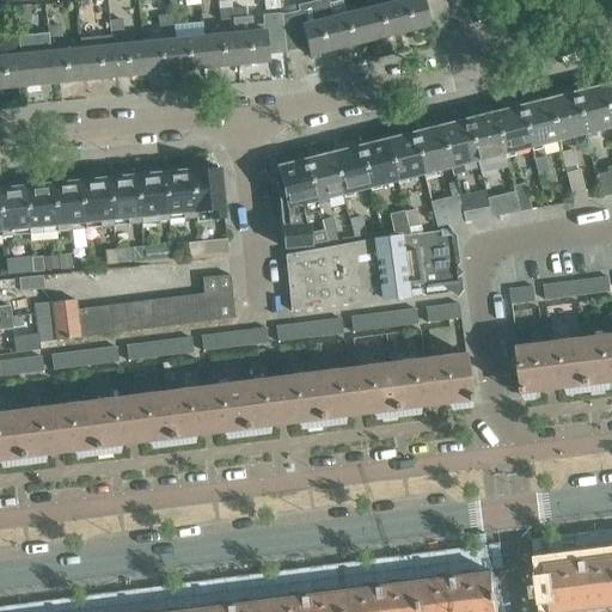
[(262,0),(264,14),(280,13),(277,0),(262,0)]
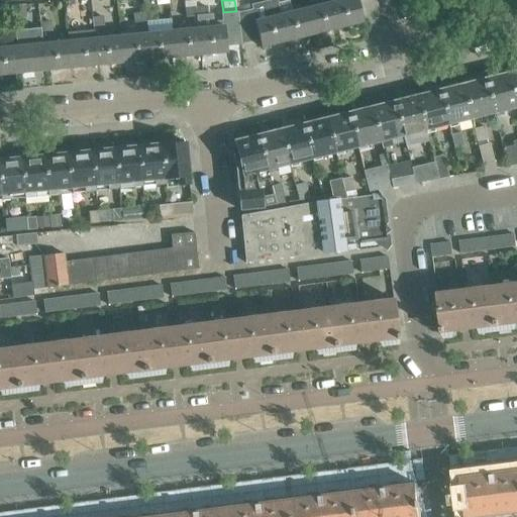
[(356,0),(339,0),(330,2),(336,28),(363,22),(356,0)]
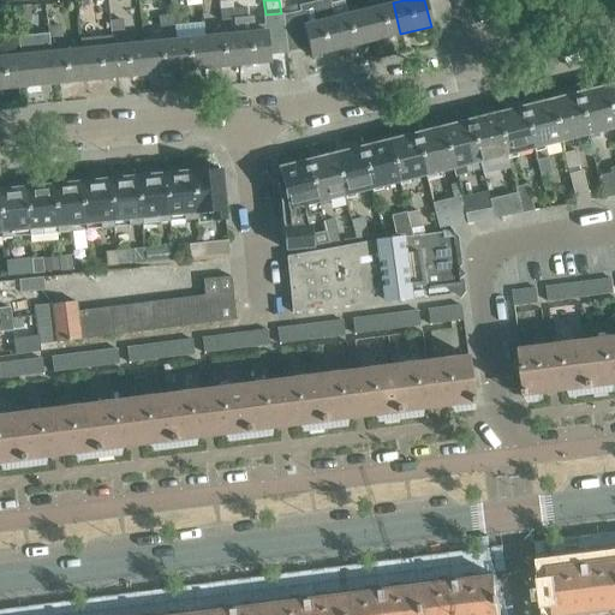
[(393,3),(363,11),(370,41),(400,34),(393,3)]
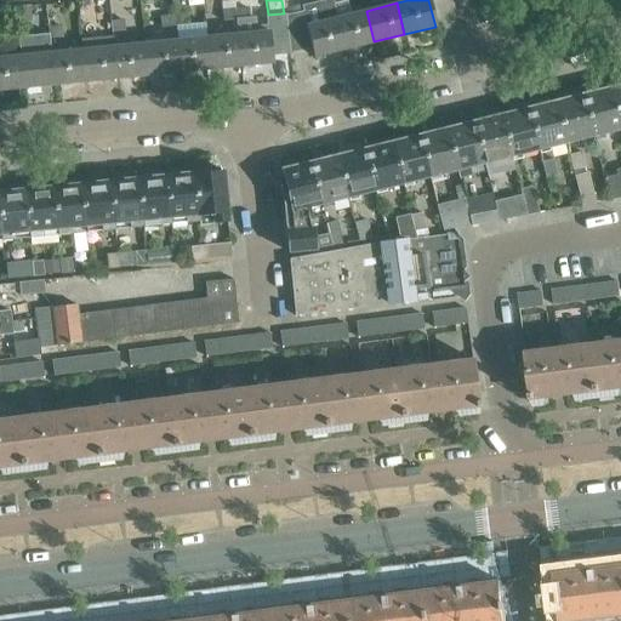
[(30,21),(29,6),(15,7),(16,22),(30,21)]
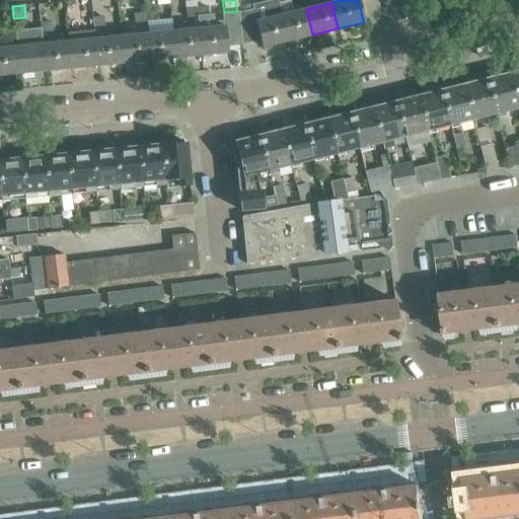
[(196,7),(196,16),(207,15),(206,6),(196,7)]
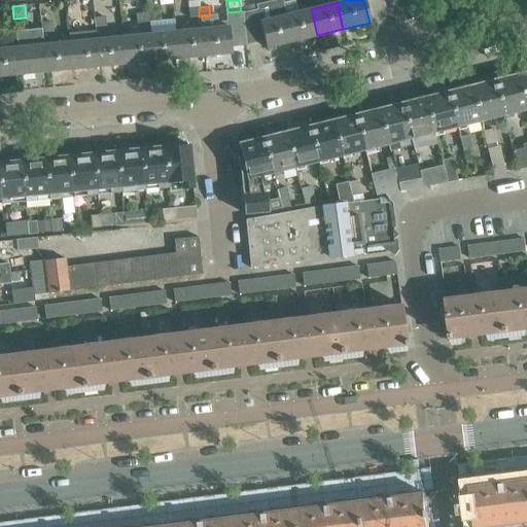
[(188,18),(199,16),(199,7),(187,8),(188,18)]
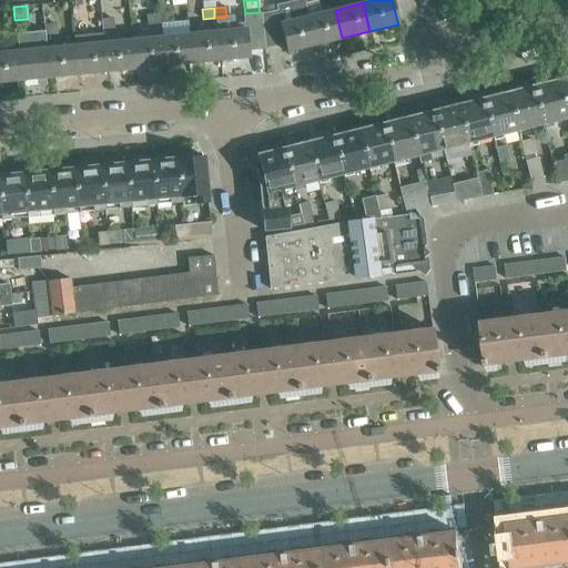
[(335,10),(306,17),(314,46),(342,38),(335,10)]
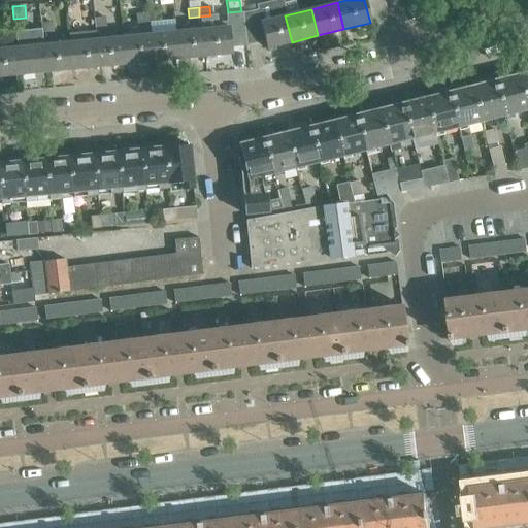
[(145,12),(146,22),(158,21),(157,11),(145,12)]
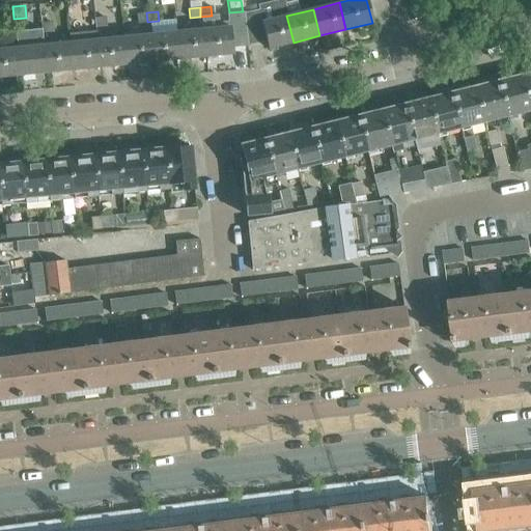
[(135,23),(147,22),(146,12),(134,15),(135,23)]
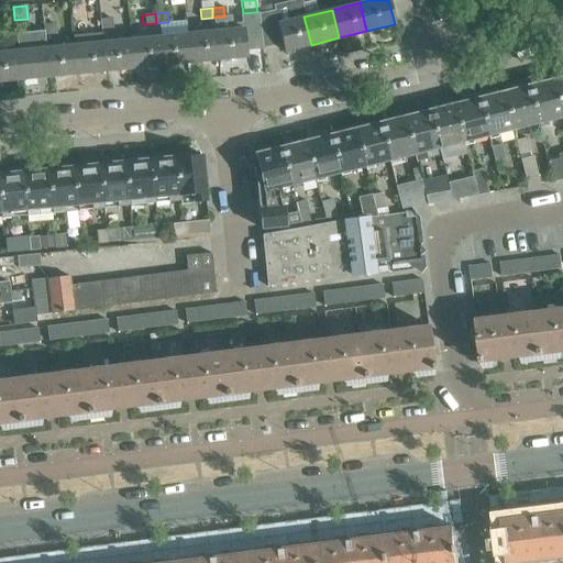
[(311,45),(304,17),(276,23),(284,52),(311,45)]
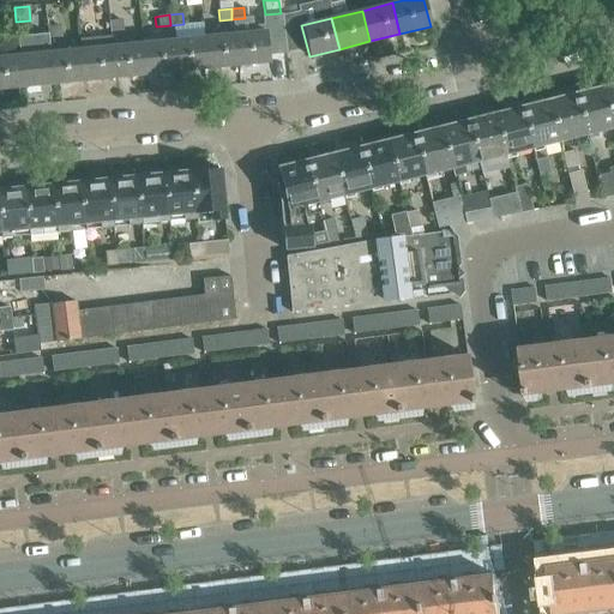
[(109,20),(109,31),(122,30),(121,19),(109,20)]
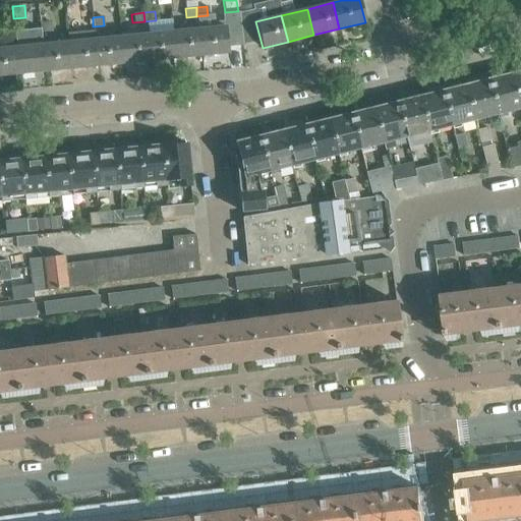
[(41,22),(42,32),(53,30),(52,21),(41,22)]
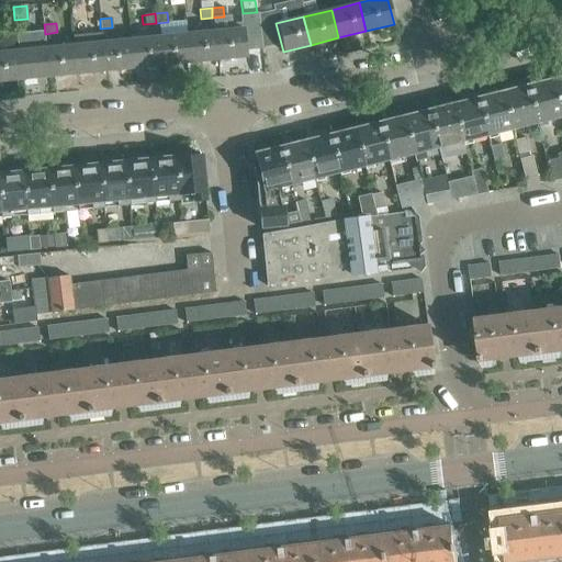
[(244,29),(215,31),(218,59),(247,57),(244,29)]
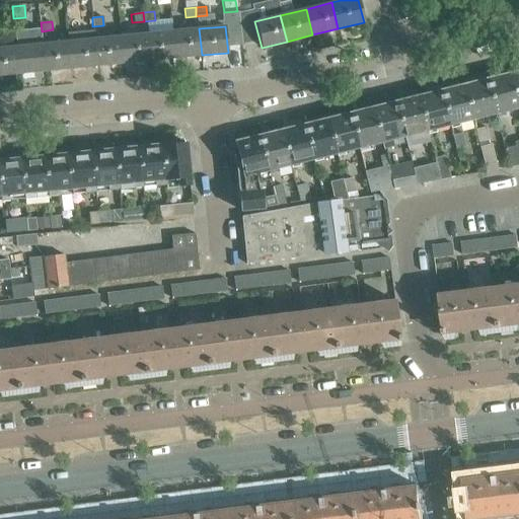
[(199,28),(172,31),(175,58),(202,55),(199,28)]
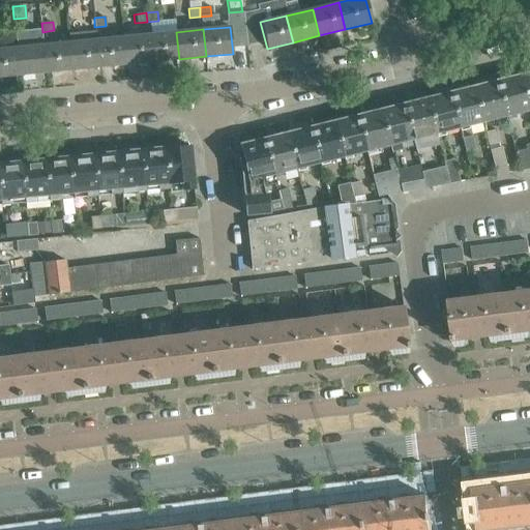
[(176,32),(150,34),(152,61),(179,59),(176,32)]
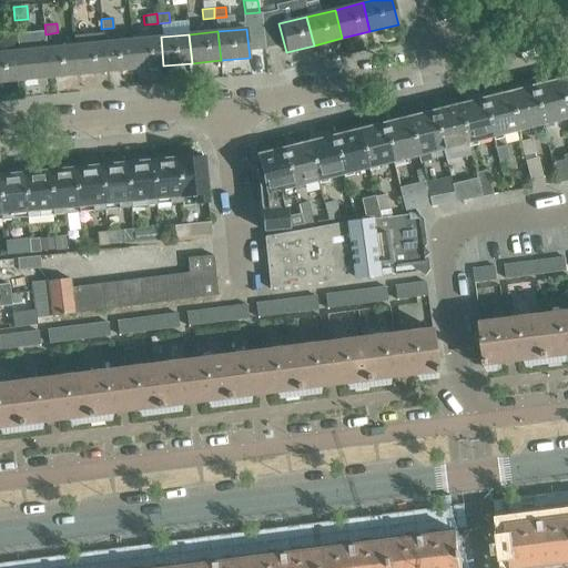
[(161,37),(132,40),(135,69),(163,66),(161,37)]
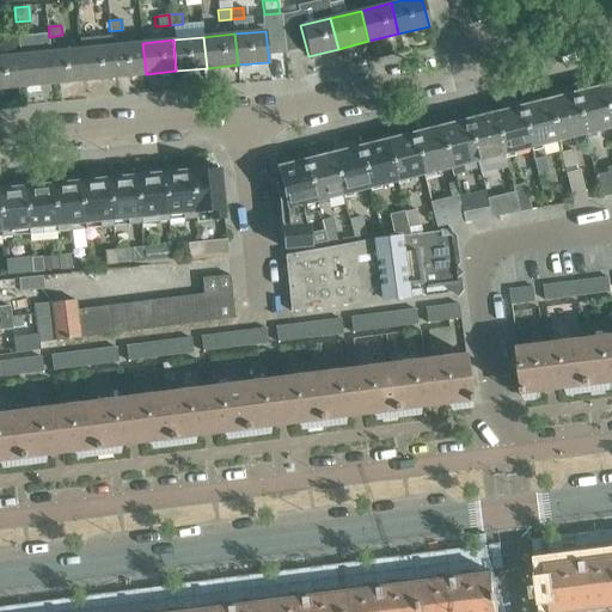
[(142,43),(111,46),(115,77),(146,74),(142,43)]
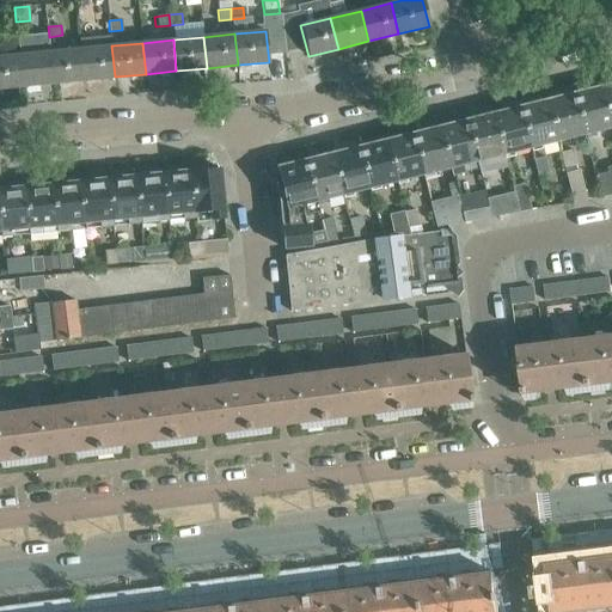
[(111,46),(80,49),(84,80),(115,77),(111,46)]
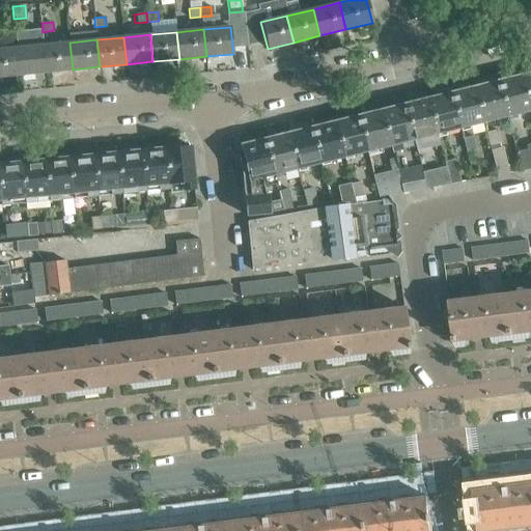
[(70,43),(44,45),(46,72),(73,70),(70,43)]
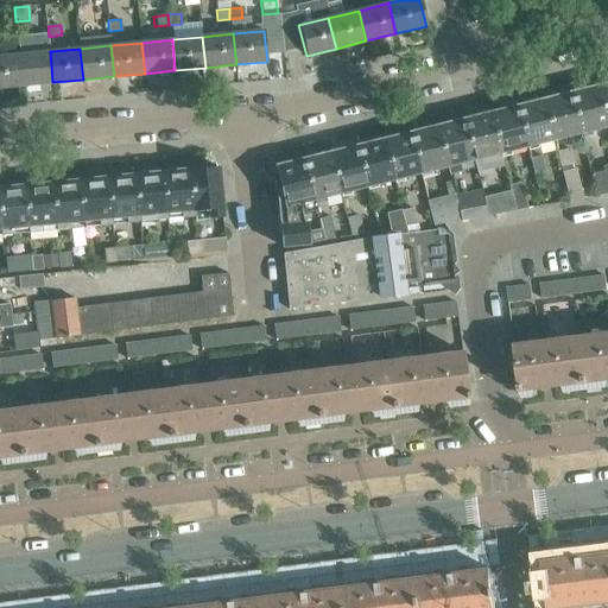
[(50,51),(19,55),(21,86),(52,82),(50,51)]
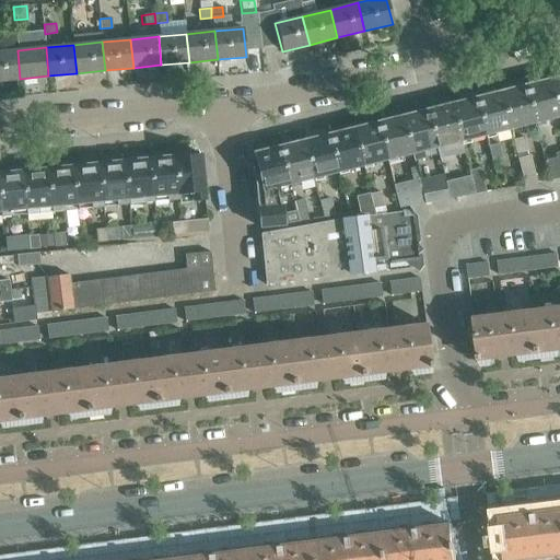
[(18,50),(0,51),(0,80),(20,79),(18,50)]
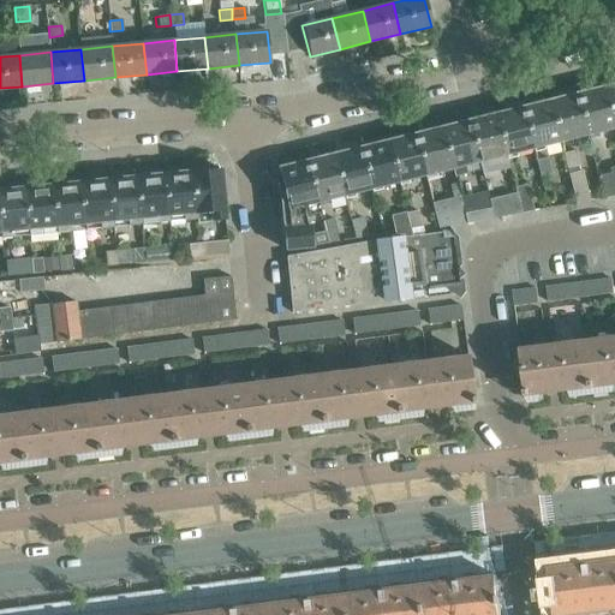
[(614,84),(604,88),(614,129),(614,127),(614,84)]
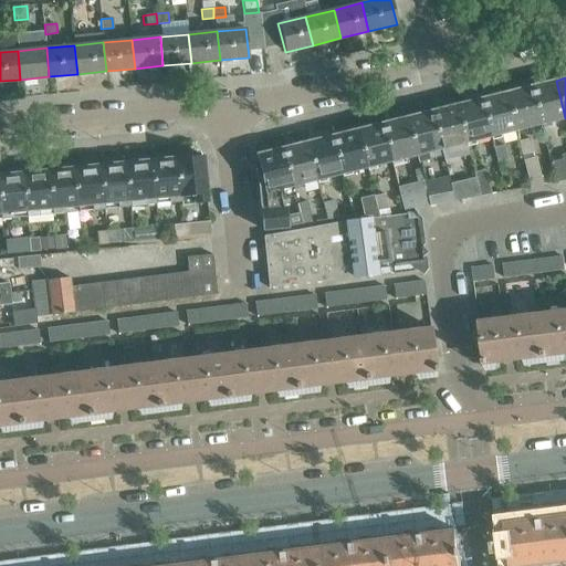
[(531,87),(541,124),(565,118),(556,81),(554,81),(551,79),(544,81),(542,85),(531,87)]
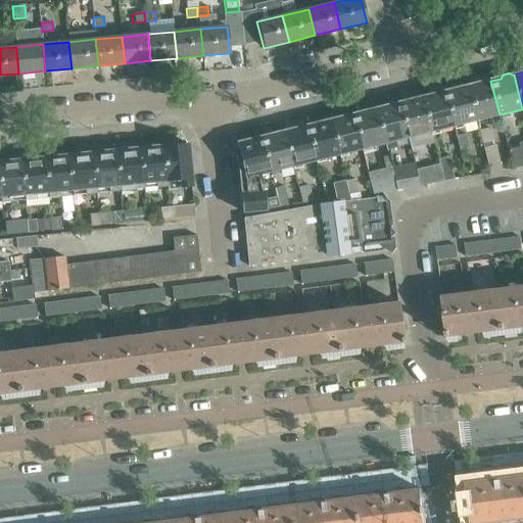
[(468,86),(477,121),(500,114),(490,81),(489,81),(486,79),(480,81),(478,84),(468,86)]
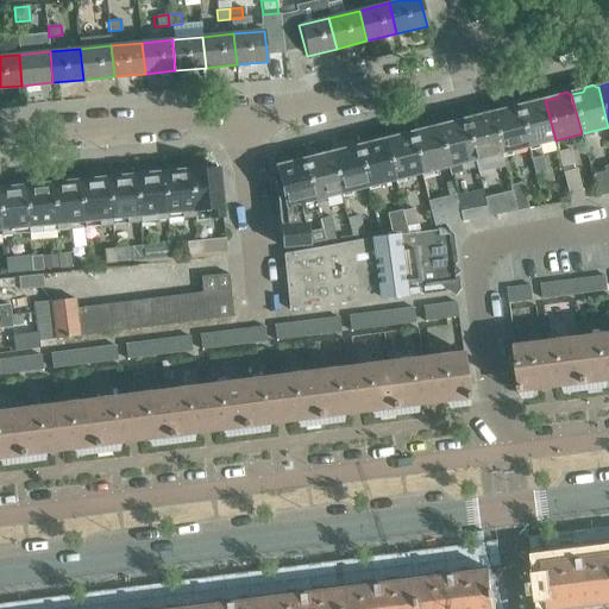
[(520,107),(529,146),(556,140),(545,100),(544,101),(540,99),(533,100),(531,104),(520,107)]
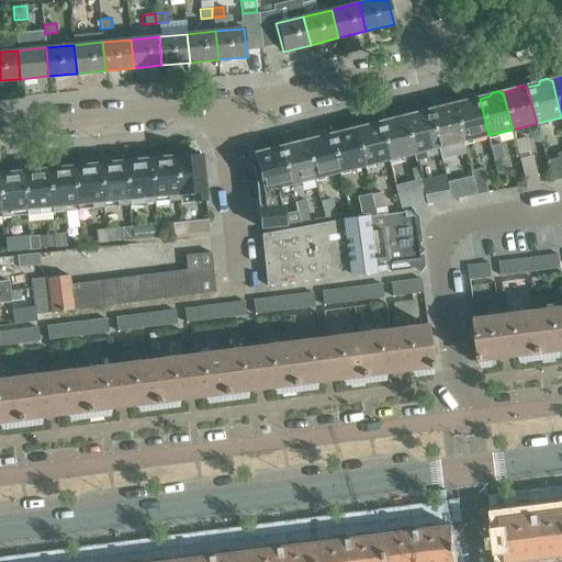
[(454,104),(464,142),(489,135),(480,99),(478,99),(474,97),(467,99),(464,102),(454,104)]
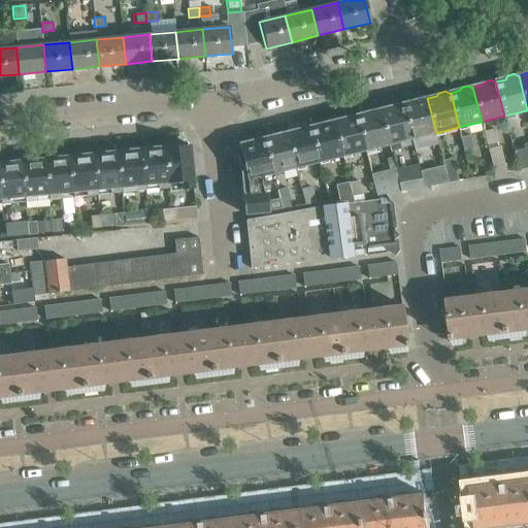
[(436,133),(427,98),(425,99),(422,97),(416,98),(414,102),(404,104),(413,138),(416,150),(438,143),(436,133)]
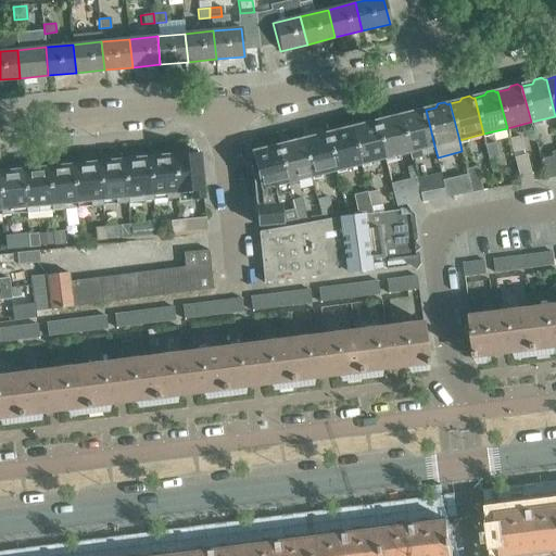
[(434,146),(426,110),(422,110),(419,108),(413,110),(412,113),(402,115),(411,152),(434,146)]
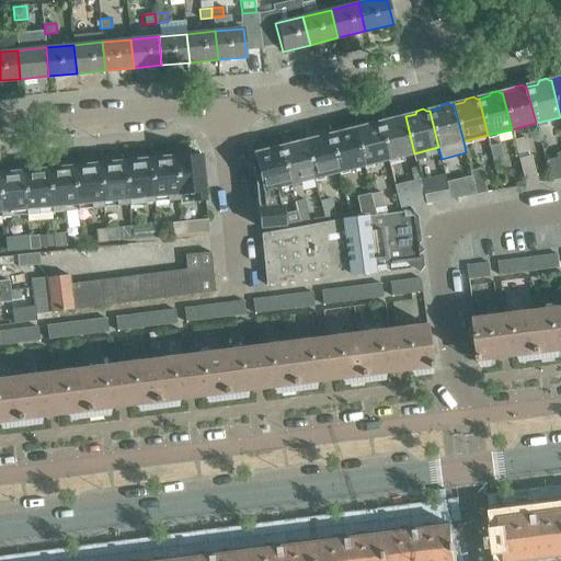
[(380,123),(389,159),(414,153),(405,116),(402,117),(399,115),(392,117),(390,121),(380,123)]
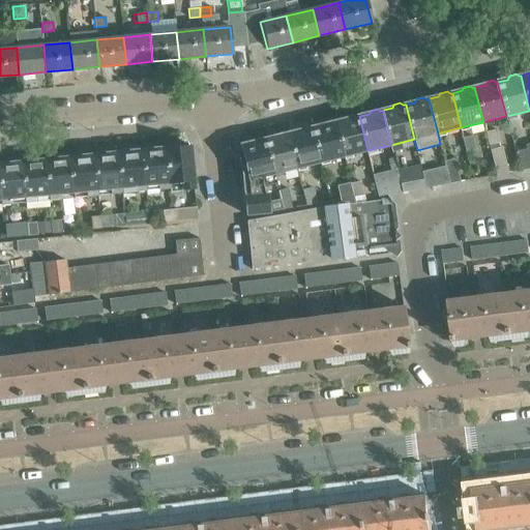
[(336,121),(345,156),(367,150),(359,116),(357,116),(354,114),(347,116),(346,119),(336,121)]
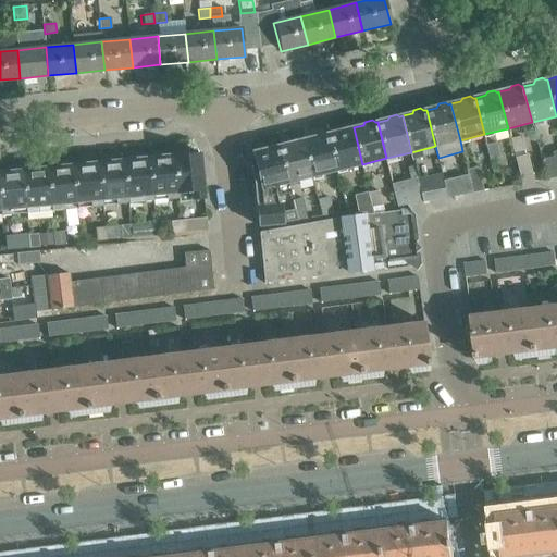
[(329,134),(337,170),(362,164),(354,127),(350,128),(347,126),(339,128),(338,132),(329,134)]
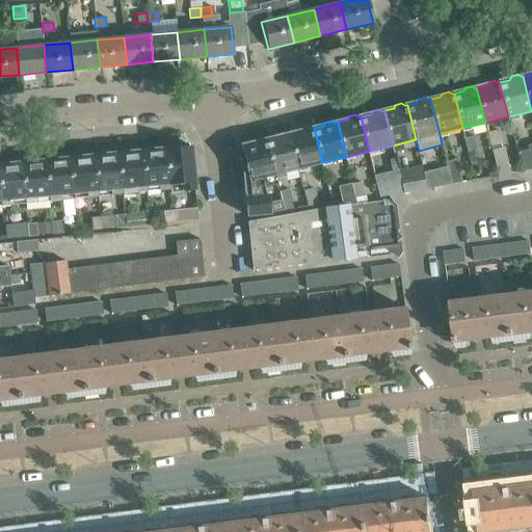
[(291,133),(299,168),(322,162),(314,128),(311,129),(309,127),(302,128),(300,131),(291,133)]
